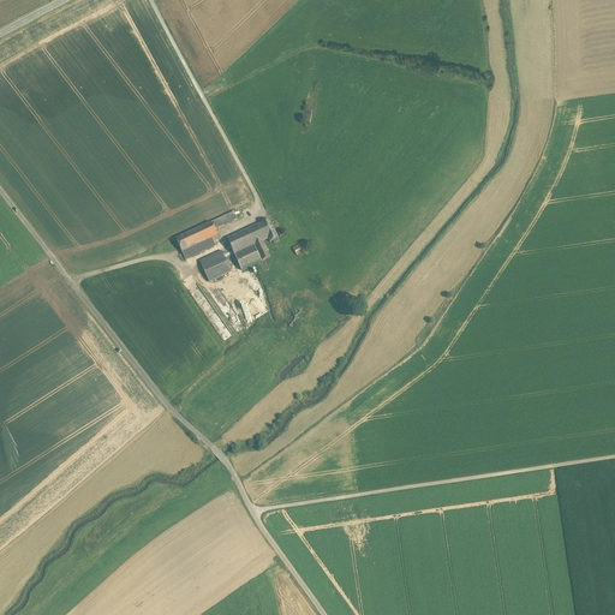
[(304,113),(310,115),(315,101),(309,100),(304,113)]
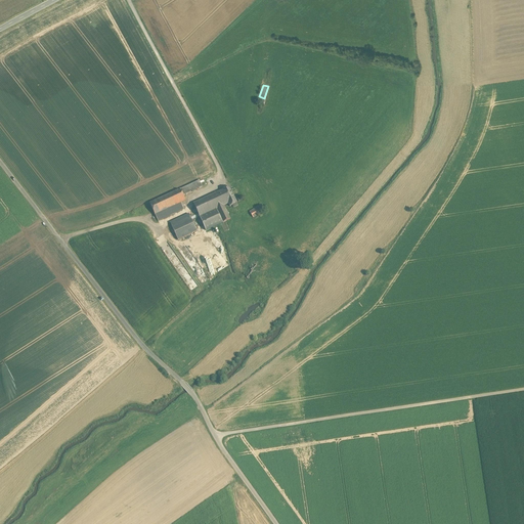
[(195,182),(180,189),(183,195),(199,188),(195,182)]
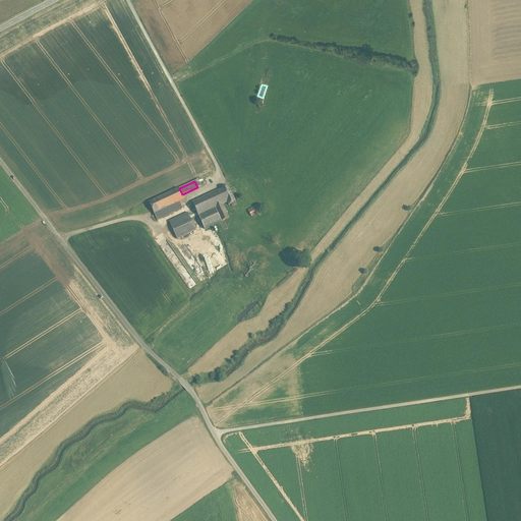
[(228,186),(221,189),(218,191),(223,204),(227,203),(229,206),(231,205),(235,203),(228,186)]
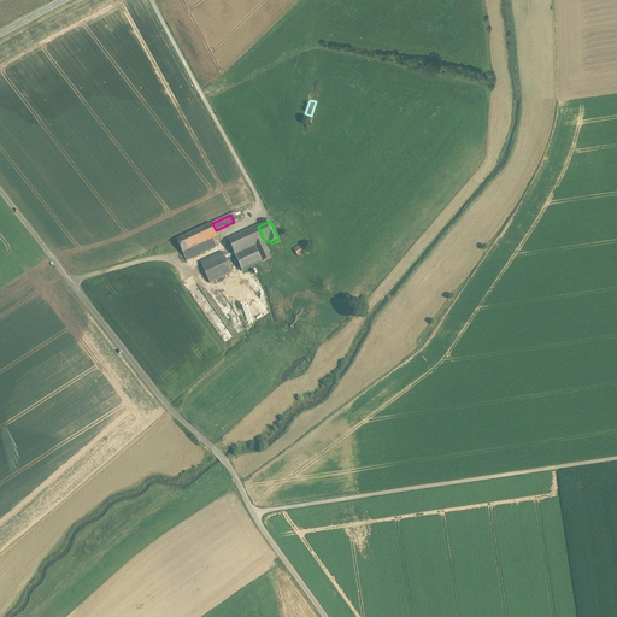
[(212,223),(176,240),(182,253),(213,240),(218,236),(216,230),(212,223)]
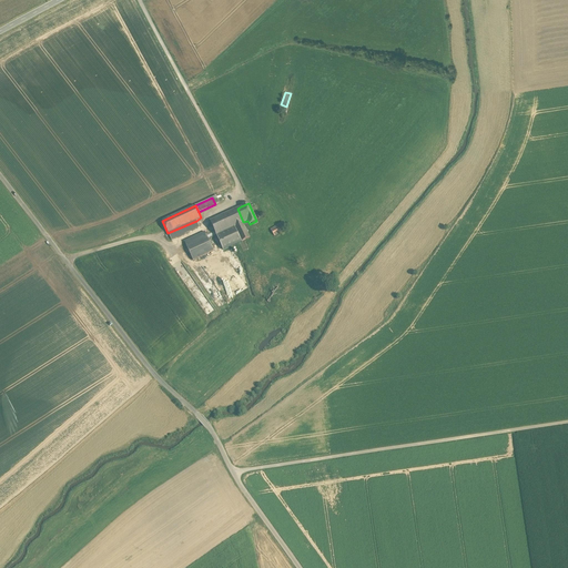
[(243,222),(237,209),(210,222),(216,235),(234,226),(242,242),(250,237),(243,223),(243,222)]
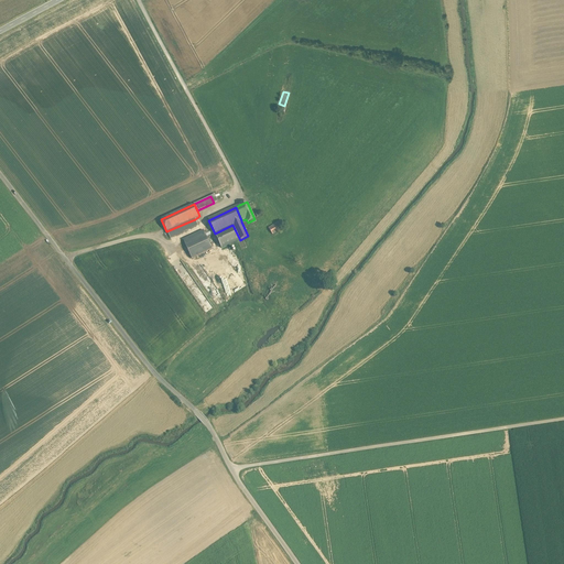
[(195,219),(166,231),(170,238),(197,225),(195,219)]
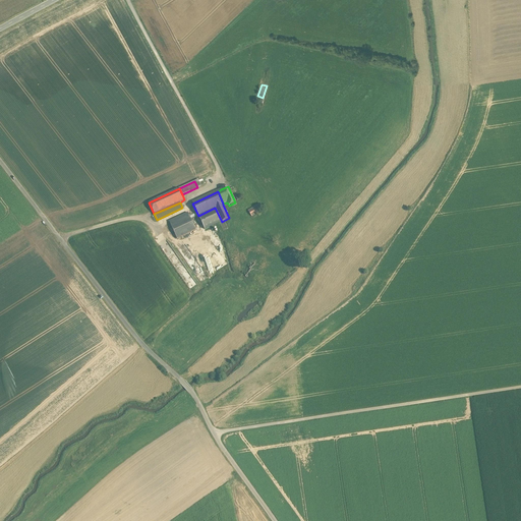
[(259,205),(248,211),(251,217),(263,210),(259,205)]
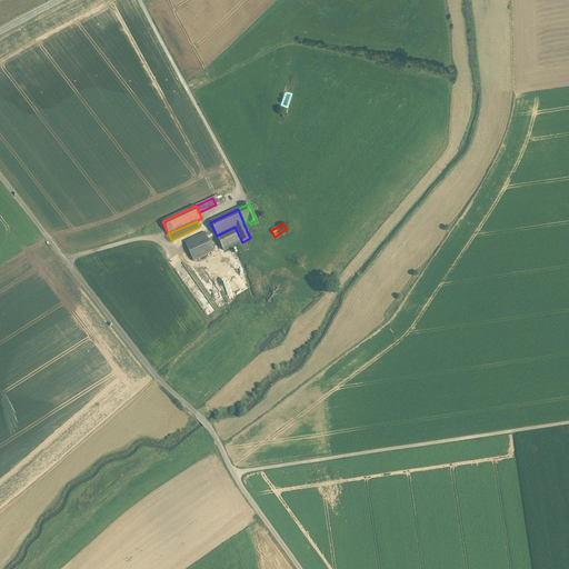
[(235,227),(217,236),(223,250),(242,242),(235,227)]
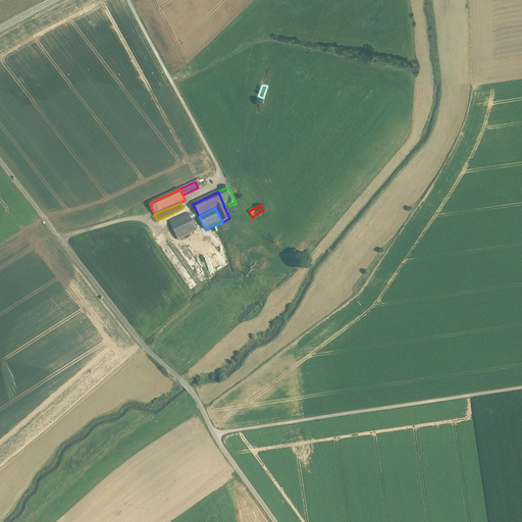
[(189,213),(169,221),(177,239),(196,230),(189,213)]
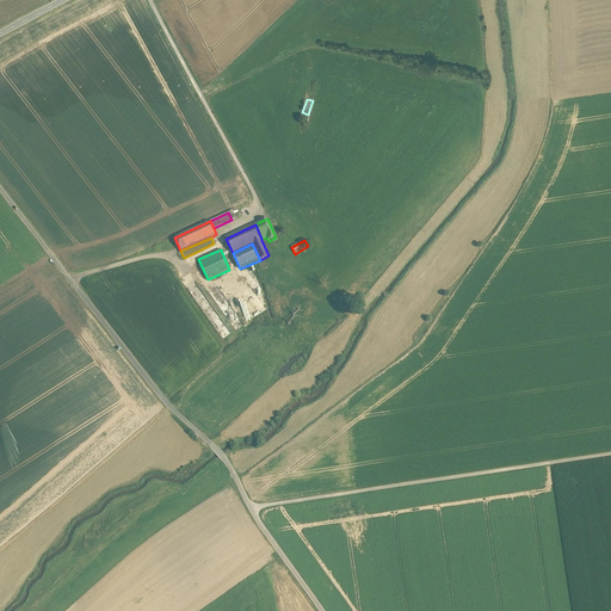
[(230,308),(223,314),(236,331),(244,325),(230,308)]
